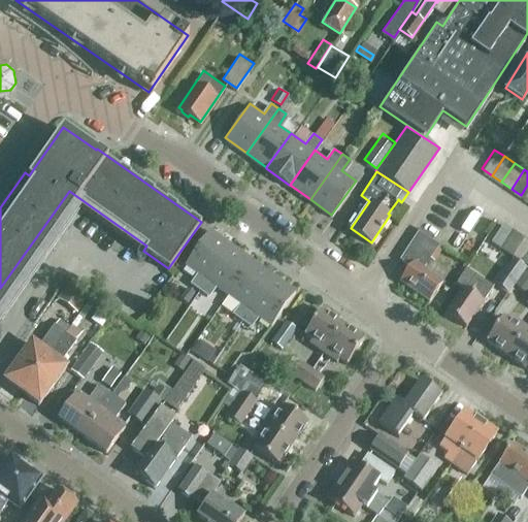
[(471,252),(483,231),(453,215),(441,235),(471,252)]
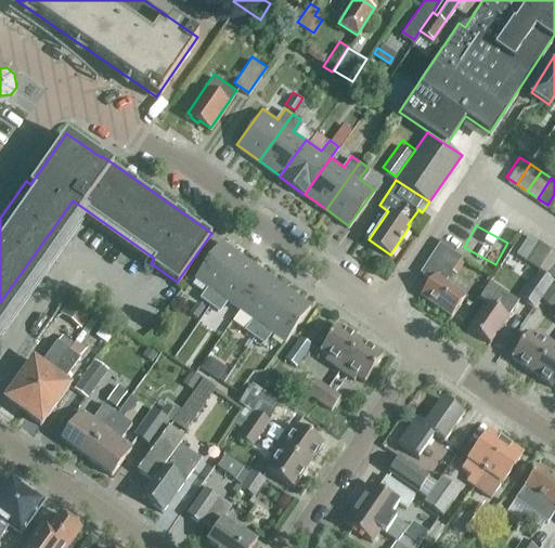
[(528,258),(541,238),(530,231),(517,250),(528,258)]
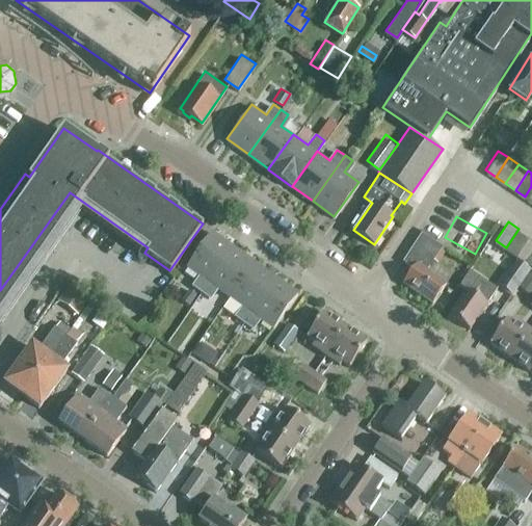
[(516,254),(529,235),(519,229),(506,247),(516,254)]
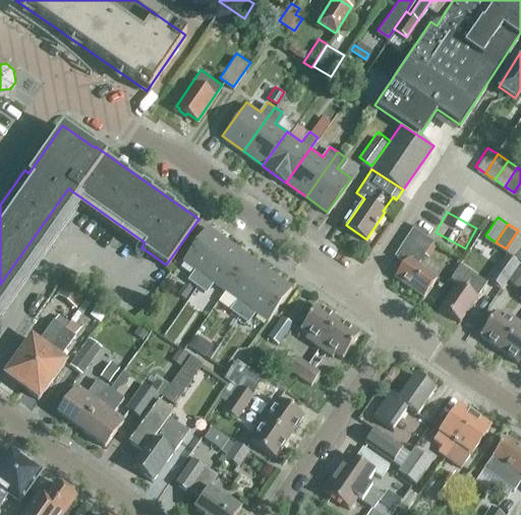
[(423,295),(437,276),(416,262),(433,238),(413,225),(395,252),(405,259),(394,275),(423,295)]
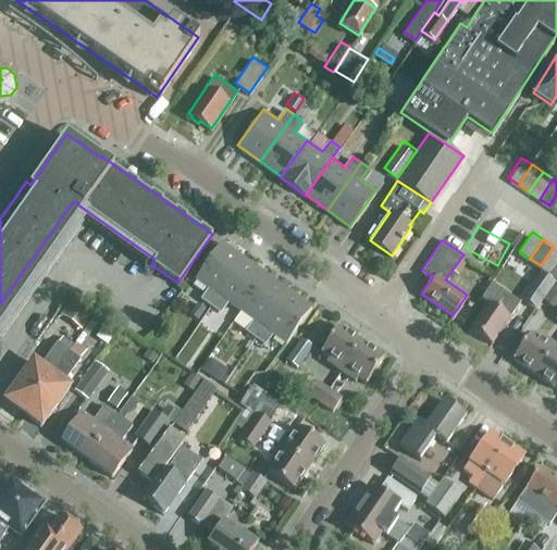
[(211,304),(245,258),(223,241),(197,277),(211,288),(203,299),(211,304)]
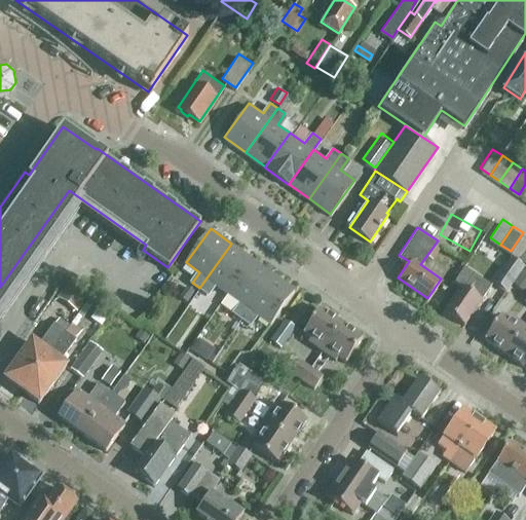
[(521,258),(525,249),(525,234),(523,232),(511,251),(513,253),(521,258)]
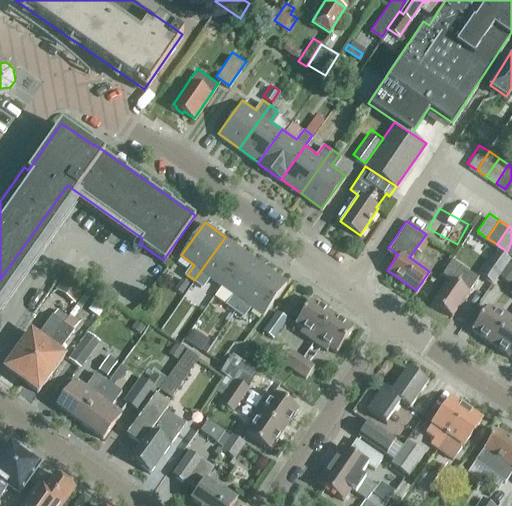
[(222,285),(246,252),(225,237),(194,280),(201,286),(209,275),(222,285)]
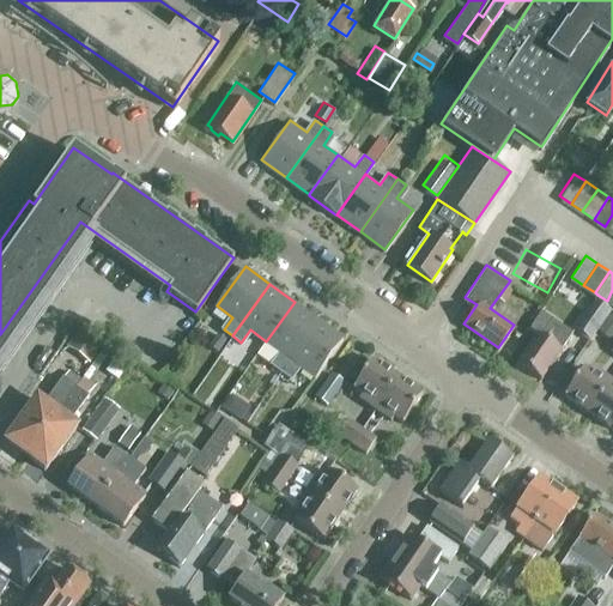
[(574,325),(590,337),(611,307),(595,296),(574,325)]
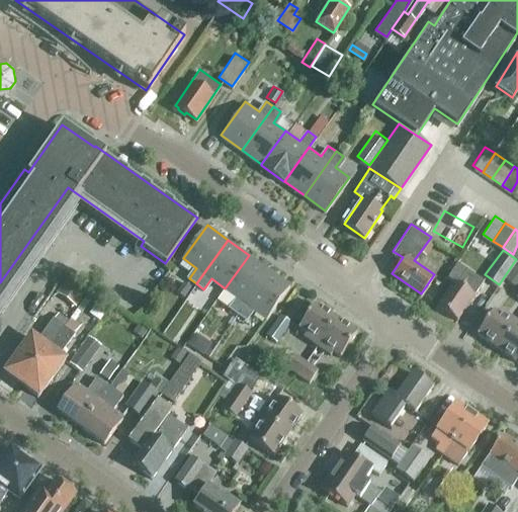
[(238,314),(269,270),(249,255),(225,288),(238,299),(230,309),(238,314)]
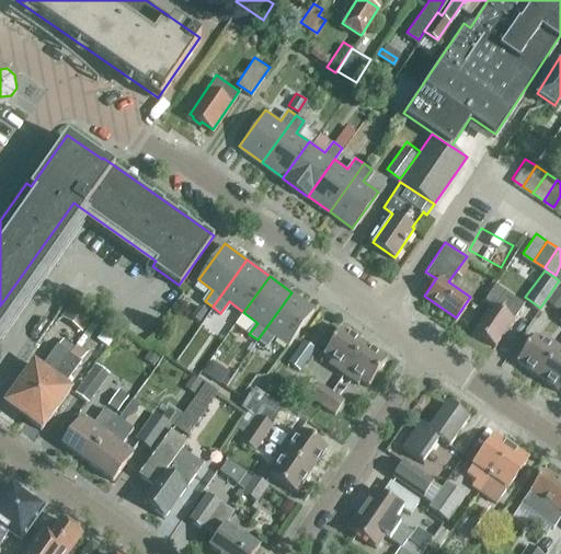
[(492,302),(473,329),(494,344),(513,318),(525,301),(505,288),(495,281),(484,297),(492,302)]
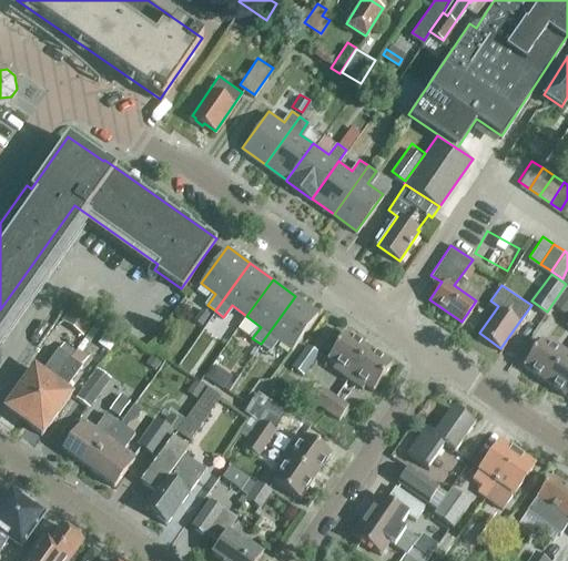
[(567,310),(567,309),(567,285),(566,285),(555,302),(567,310)]
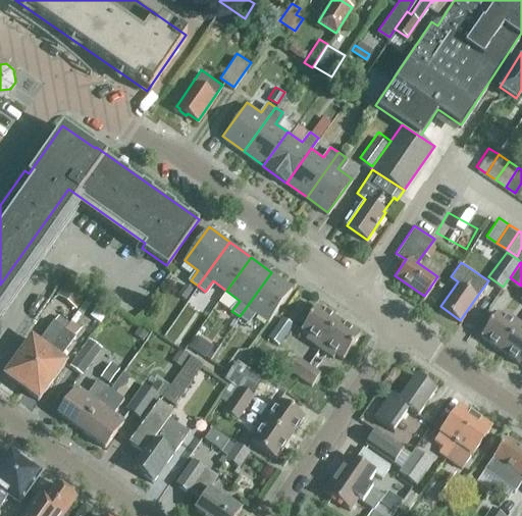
[(271,272),(240,316),(247,321),(254,311),(268,321),(293,288),(271,272)]
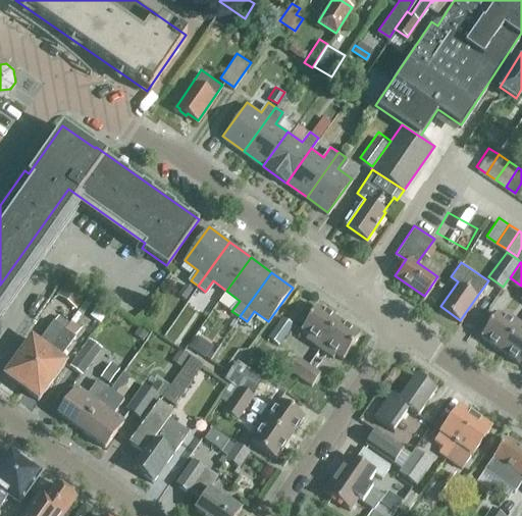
[(75,306),(89,288),(70,274),(57,293),(75,306)]
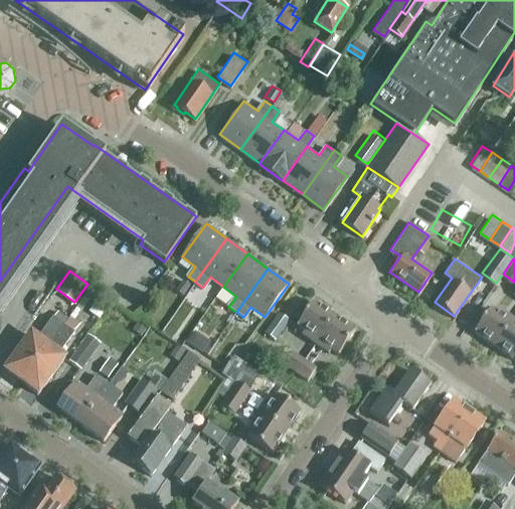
[(189,283),(182,277),(175,288),(183,293),(189,283)]
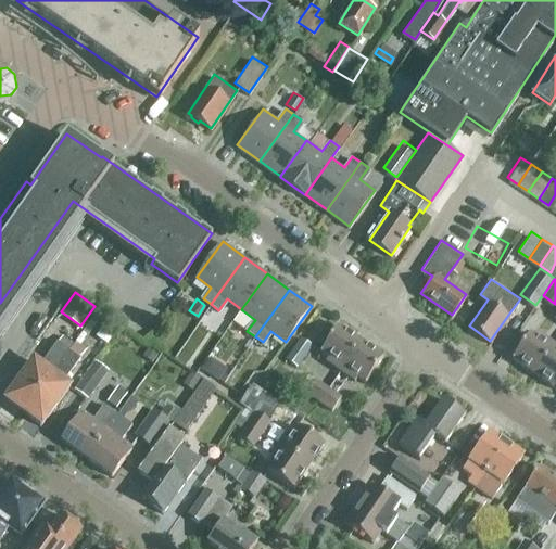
[(340,369),(359,340),(338,324),(320,349),(328,355),(326,359),(340,369)]
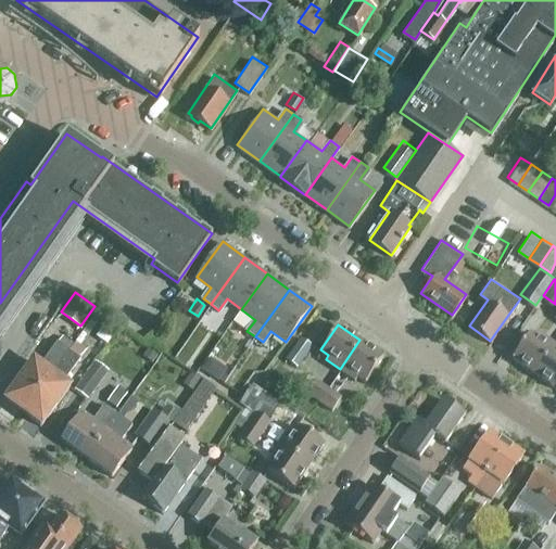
[(534,371),(554,342),(540,332),(538,336),(530,330),(512,356),(534,371)]
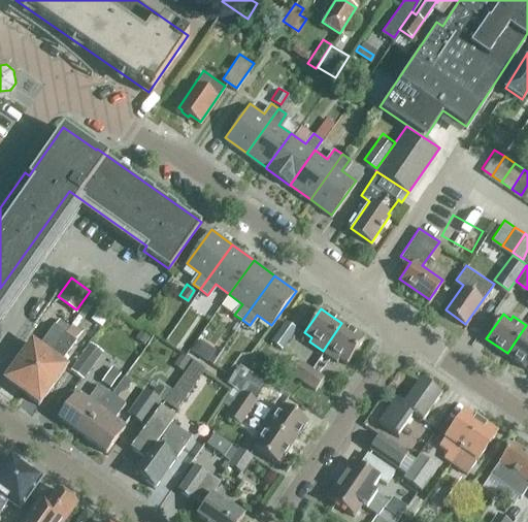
[(76,315),(69,325),(79,332),(87,322),(76,315)]
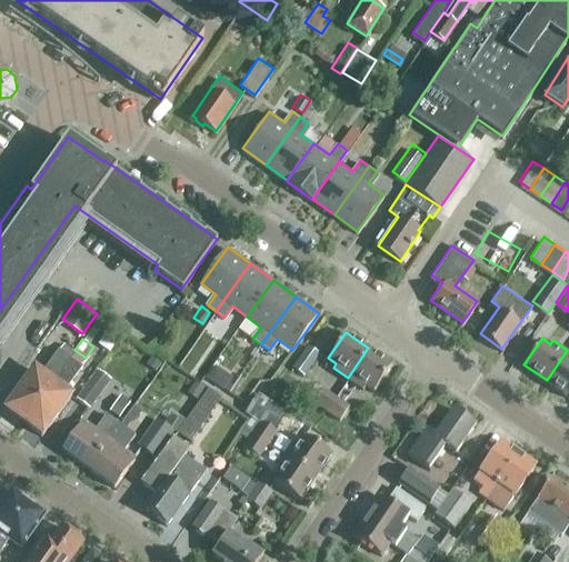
[(23,420),(75,350),(63,342),(46,368),(51,372),(48,377),(35,367),(6,407),(23,420)]
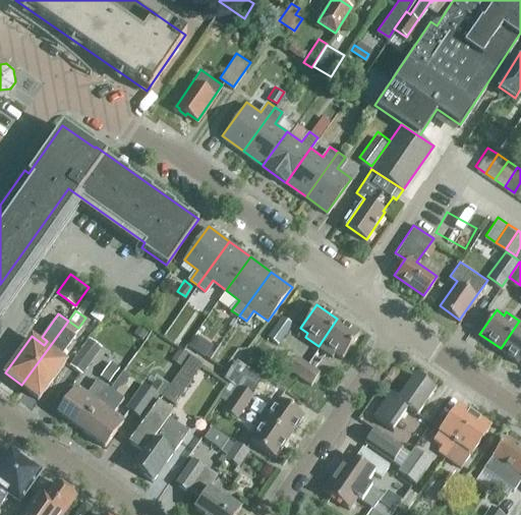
[(278,341),(292,321),(281,313),(267,333),(278,341)]
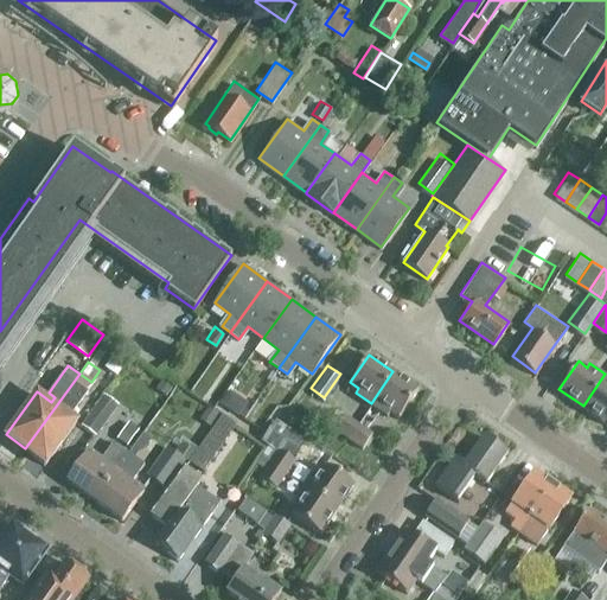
[(393,371),(371,403),(387,414),(389,409),(398,416),(417,388),(393,371)]
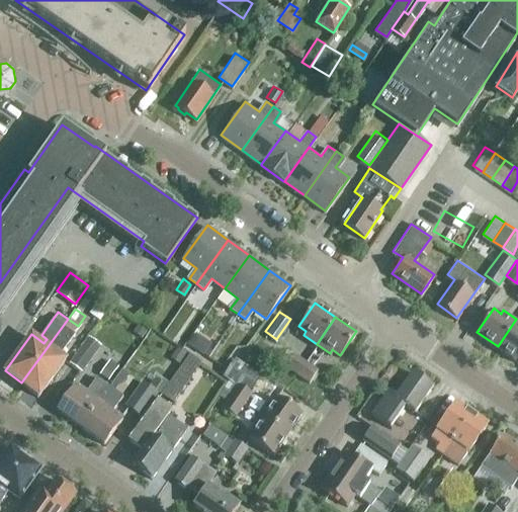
[(68,319),(21,382),(38,395),(65,358),(56,352),(60,348),(61,349),(78,326),(68,319)]
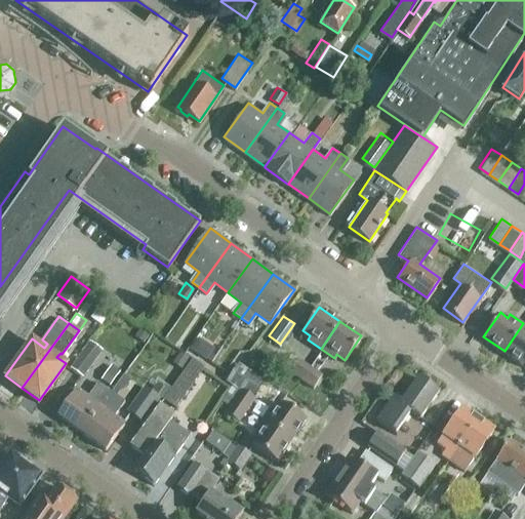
[(149,330),(138,323),(133,330),(144,337),(149,330)]
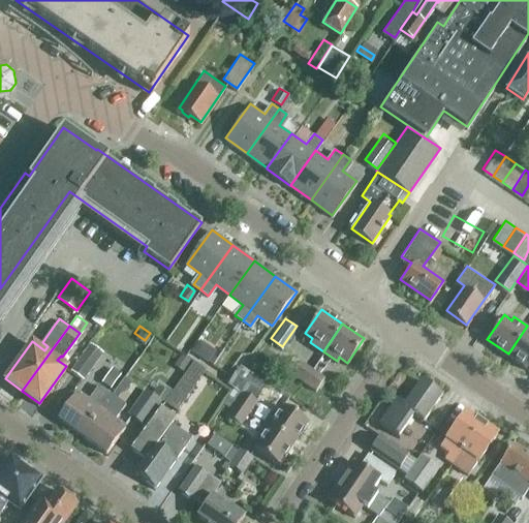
[(528,327),(527,326),(508,354),(528,368),(528,327)]
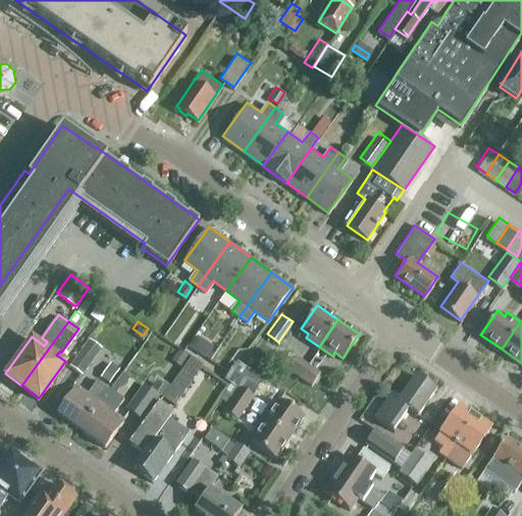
[(86,364),(100,344),(89,336),(74,356),(86,364)]
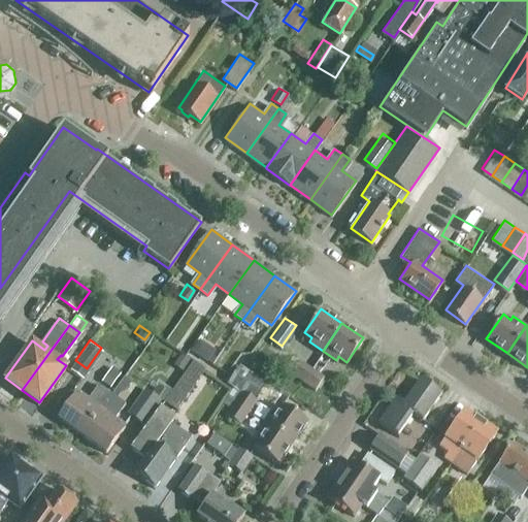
[(192,359),(180,352),(173,363),(184,370),(192,359)]
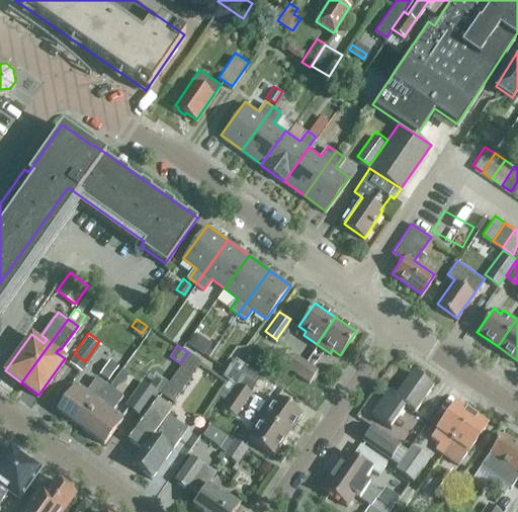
[(297,371),(307,359),(294,351),(286,364),(297,371)]
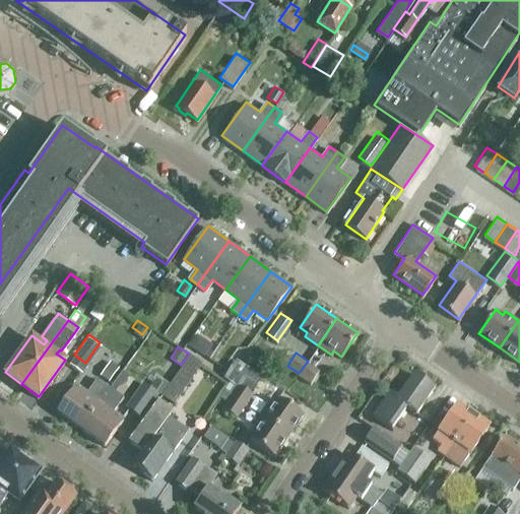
[(190,355),(161,394),(174,402),(202,364),(190,355)]
